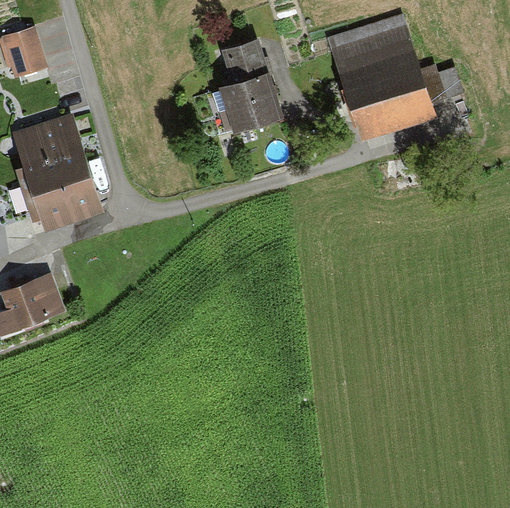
[(399,18),(327,41),(359,139),(430,116),(399,18)]
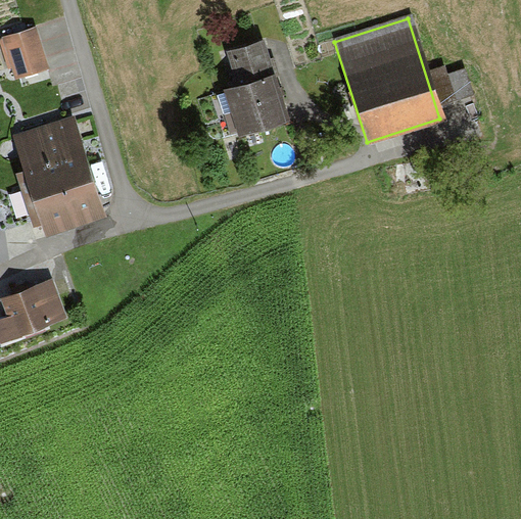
[(0,46),(8,71),(10,71),(14,81),(48,69),(34,27),(0,37),(0,46)]
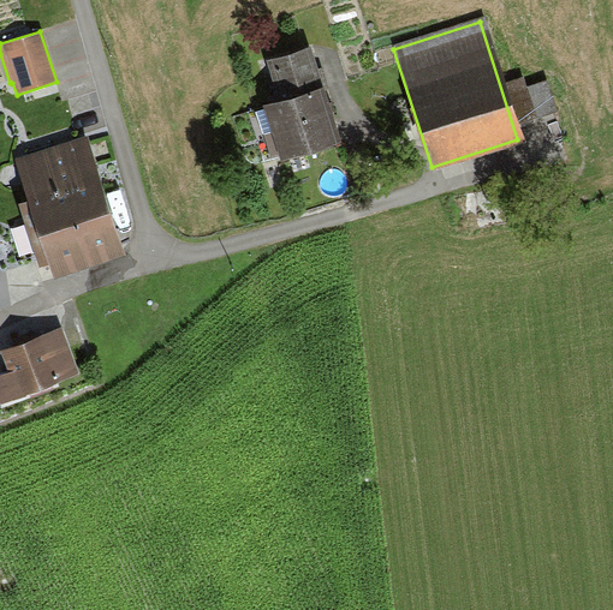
[(338,143),(309,46),(263,59),(274,97),(261,102),(278,160),(338,143)]
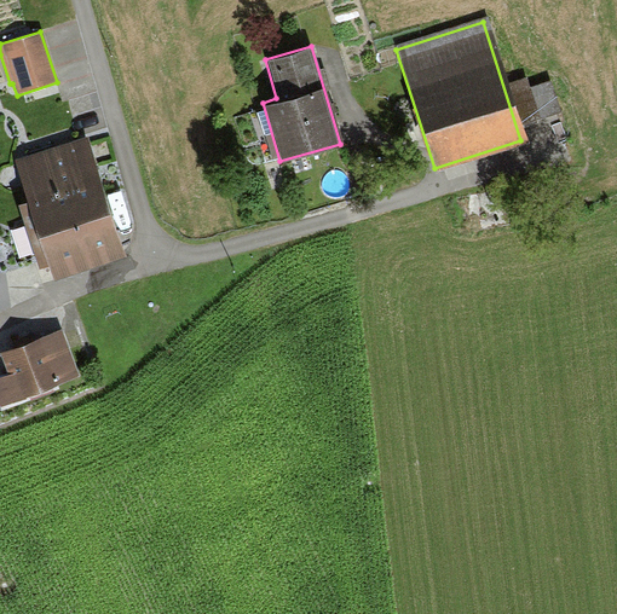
[(87,138),(17,160),(29,198),(17,202),(38,266),(50,262),(55,277),(125,255),(87,138)]
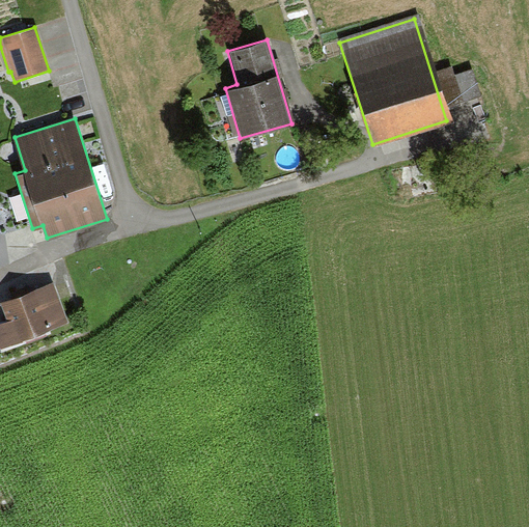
[(0,349),(66,324),(50,283),(18,297),(0,302),(0,349)]
